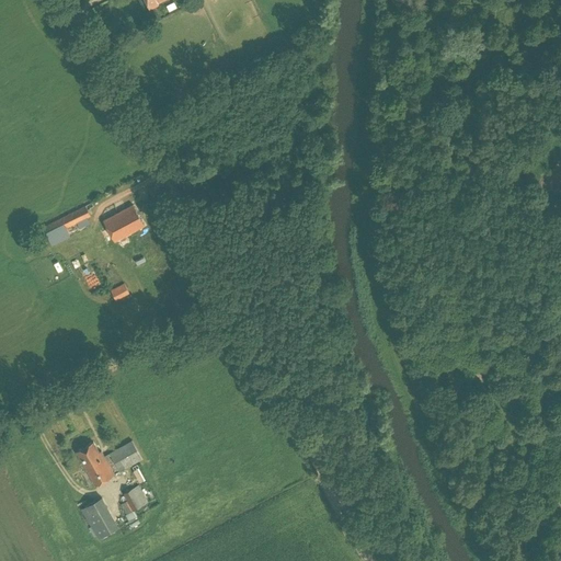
[(164,0),(145,0),(150,9),(159,4),(158,3),(164,0)]
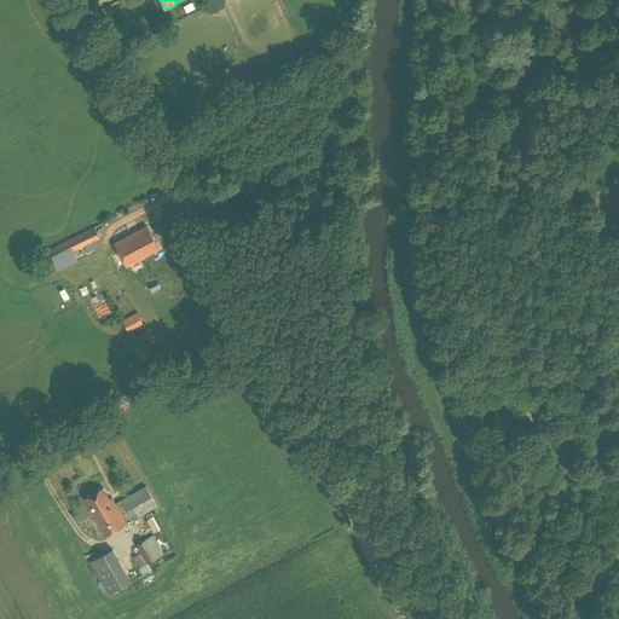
[(99,247),(96,241),(100,238),(94,226),(47,250),(50,255),(39,260),(41,267),(53,261),(57,271),(77,260),(74,252),(85,247),(88,253),(99,247)]
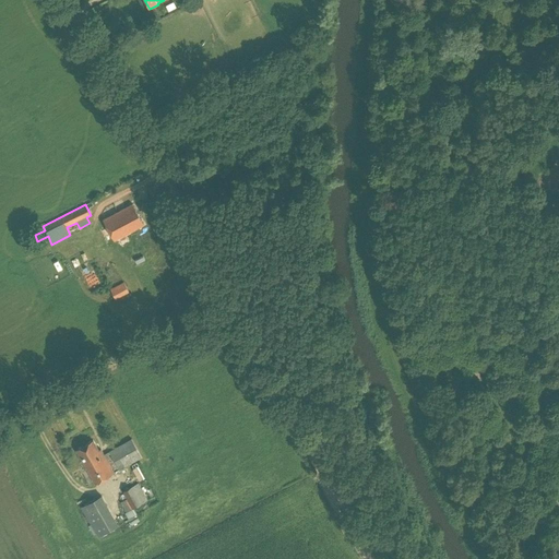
[(115,240),(144,225),(133,204),(103,219),(115,240)]
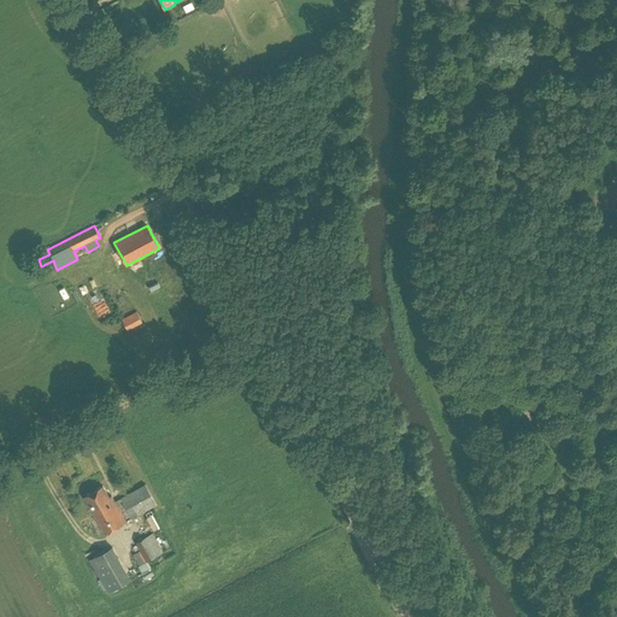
[(142,323),(136,311),(135,312),(121,319),(127,330),(142,323)]
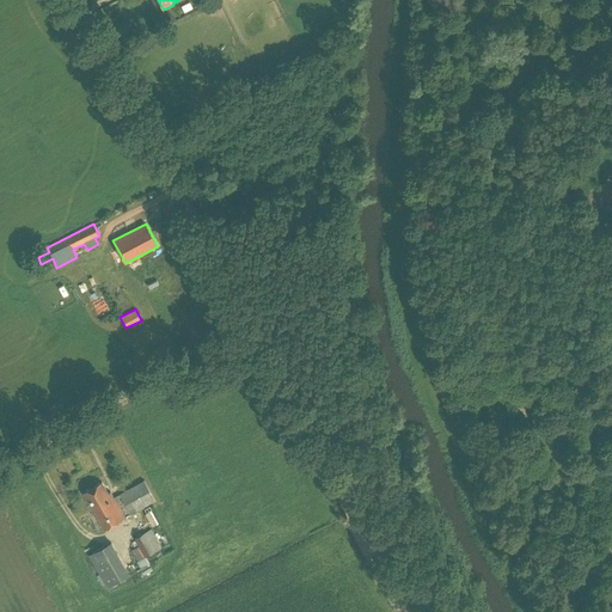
[(155,501),(145,481),(114,499),(110,493),(109,494),(102,482),(83,493),(104,530),(126,518),(117,503),(122,500),(130,515),(155,501)]
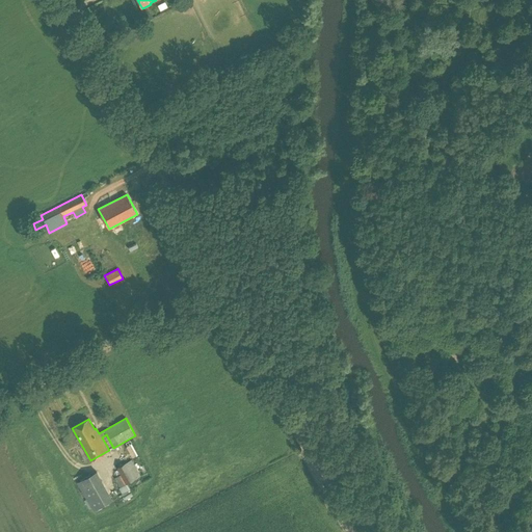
[(121,475),(114,478),(120,488),(126,484),(140,476),(132,459),(116,469),(121,475)]
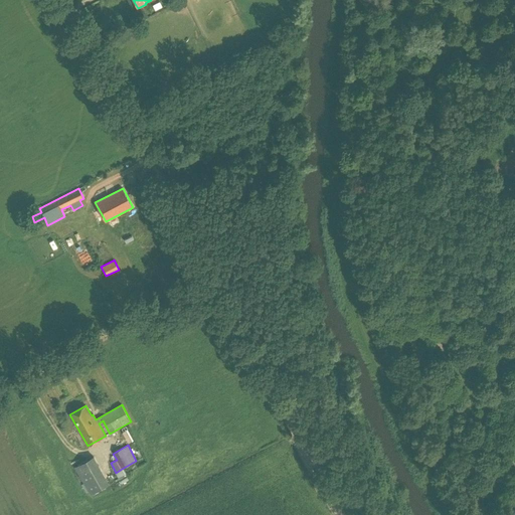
[(91,495),(110,484),(94,456),(74,467),(91,495)]
